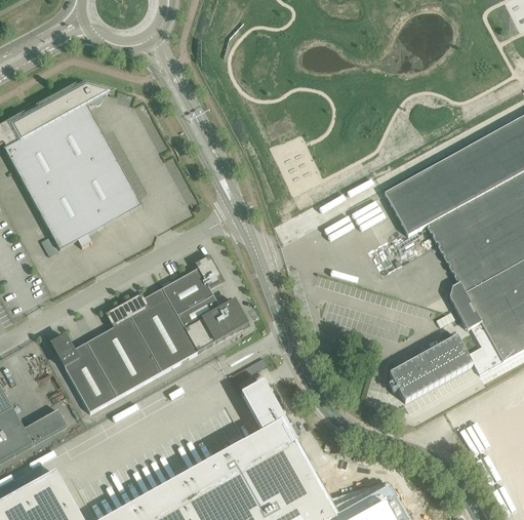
[(3,147),(3,148),(4,147),(59,248),(78,238),(81,245),(91,239),(87,233),(140,203),(86,103),(107,91),(85,84),(79,88),(75,81),(35,104),(36,105),(38,103),(39,110),(26,117),(22,112),(24,111),(24,110),(0,122),(0,144),(3,142),(5,146),(3,147)]
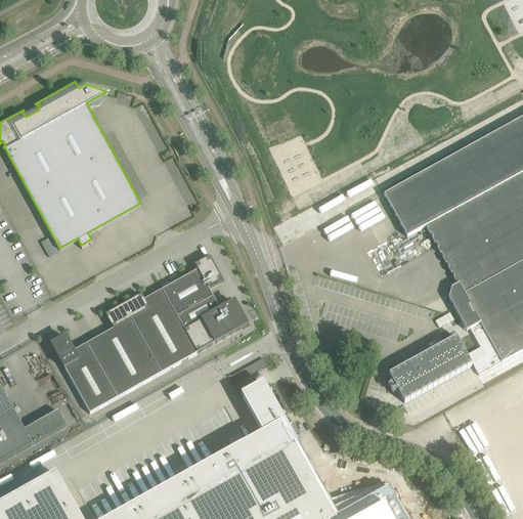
[(115,97),(129,102),(133,92),(119,88),(115,97)]
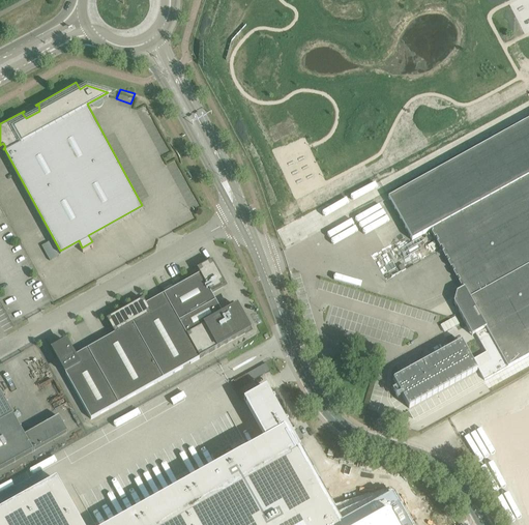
[(145,99),(136,104),(145,127),(155,123),(145,99)]
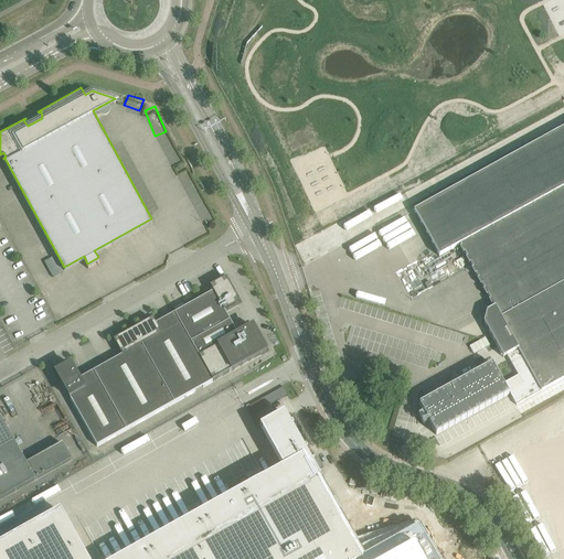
[(563,121),(413,205),(438,251),(458,239),(493,302),(486,307),(483,318),(502,352),(507,348),(525,383),(520,385),(525,395),(563,373),(563,121)]
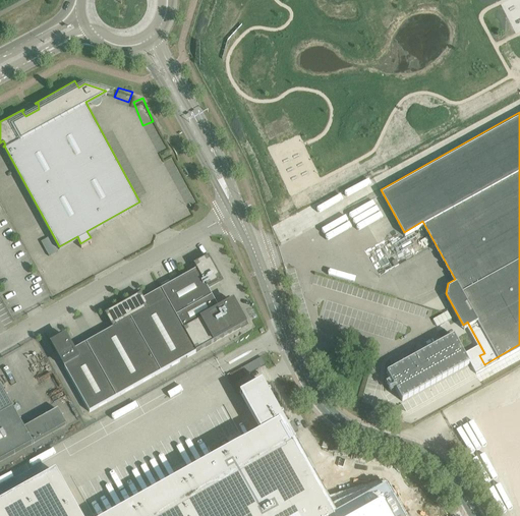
[(161,163),(174,163),(174,154),(161,155),(161,163)]
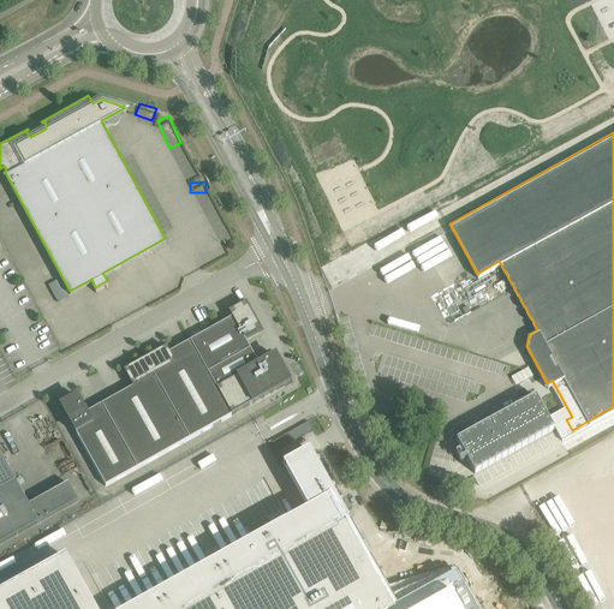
[(77,392),(60,400),(105,481),(290,377),(274,350),(258,359),(244,334),(260,324),(244,297),(227,306),(231,312),(168,347),(165,341),(123,365),(132,381),(85,407),(77,392)]
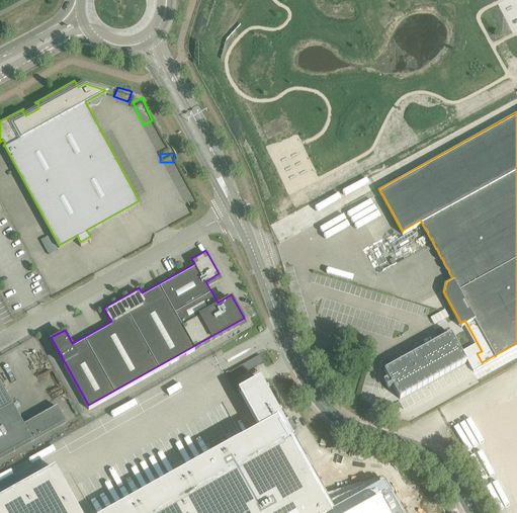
[(450,329),(383,366),(399,394),(465,357),(450,329)]
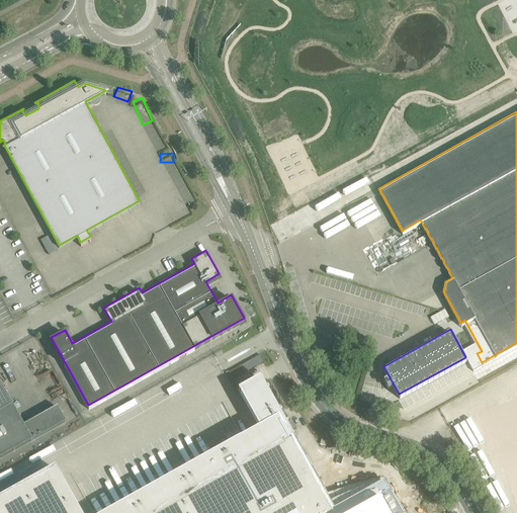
[(82,512),(55,463),(0,494),(0,512),(332,512),(289,436),(292,434),(259,374),(238,387),(259,425),(229,441),(221,426),(202,436),(210,451),(100,512),(82,512)]
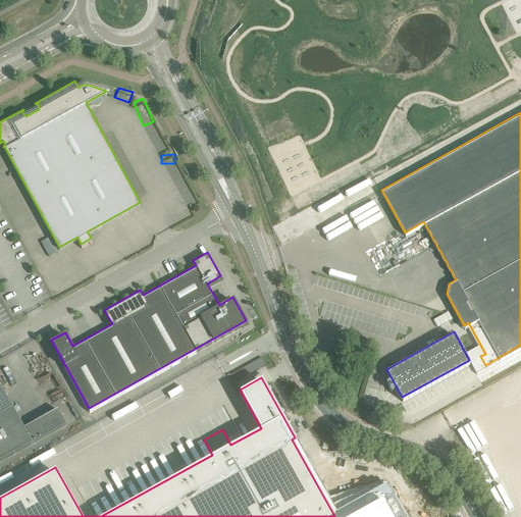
[(0,457),(65,421),(57,406),(23,424),(0,382),(0,457)]
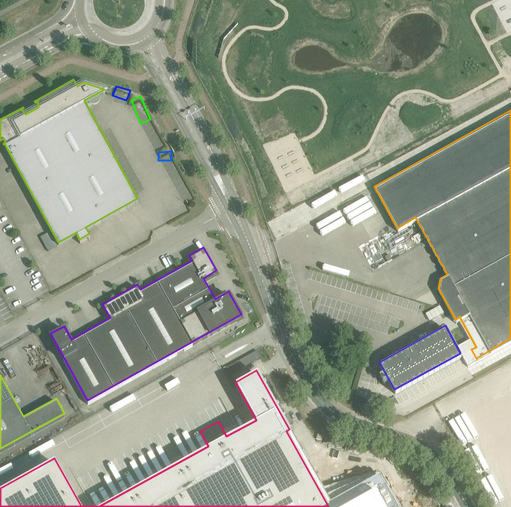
[(510,465),(510,387),(464,401),(475,439),(487,436),(497,470),(510,465)]
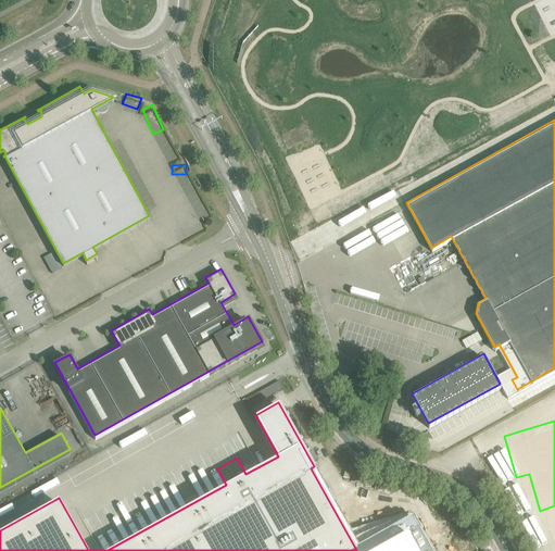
[(402,536),(375,550),(416,550),(410,539),(408,538),(408,537),(407,536),(406,536),(405,536),(404,536),(402,536)]
